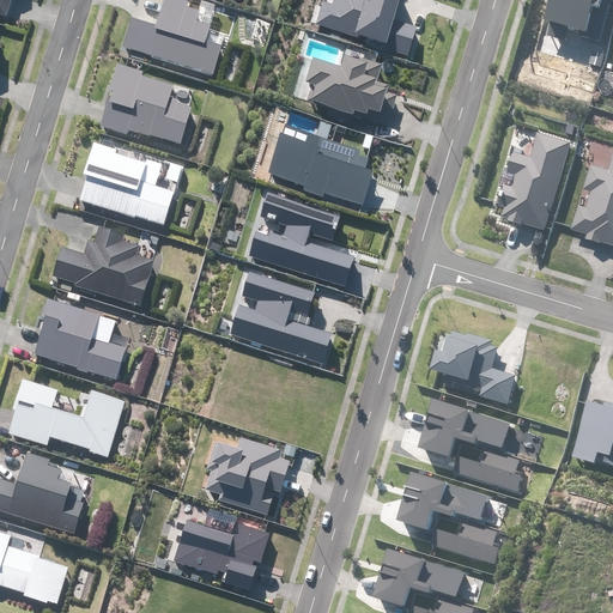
[(0,0),(0,13),(6,16),(11,0),(0,0)]
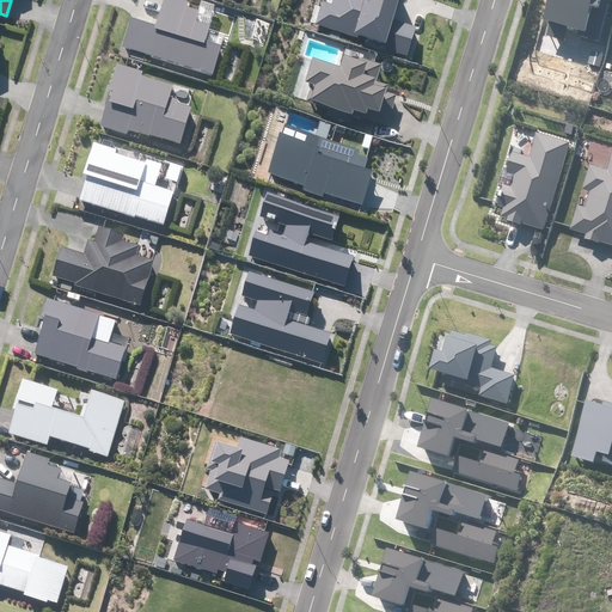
[(123,47),(213,74),(222,46),(207,40),(210,25),(197,22),(200,11),(187,6),(189,1),(184,0),(163,0),(155,25),(132,18),(123,47)]
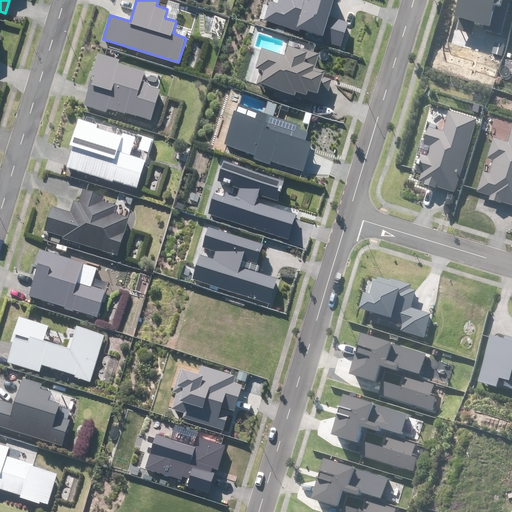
[(264,22),(341,46),(348,22),(328,16),(333,0),(279,0),(278,5),(270,2),(264,22)]
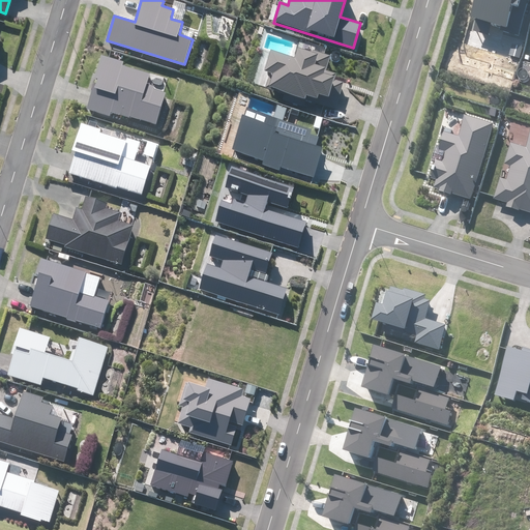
[(474,0),(470,17),(506,27),(505,31),(521,35),(529,0),(474,0)]
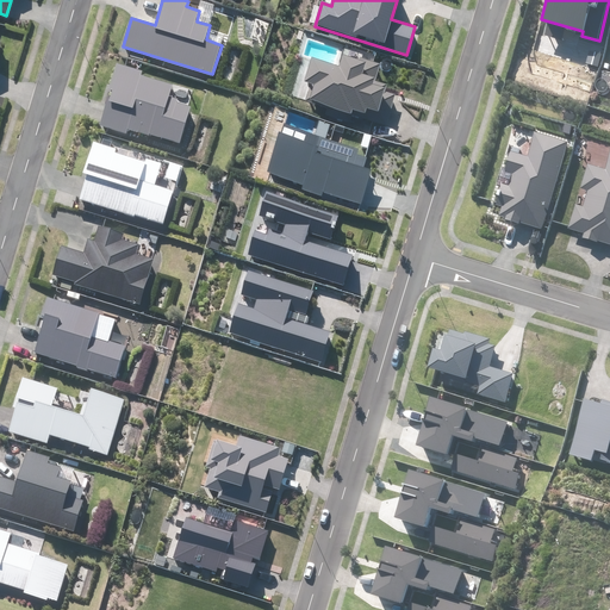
[(309,100),(352,112),(353,110),(365,113),(367,107),(379,111),(380,107),(390,110),(394,94),(385,91),(387,83),(374,80),(379,63),(360,57),(359,61),(343,56),(341,66),(313,57),(305,82),(313,85),(309,100)]
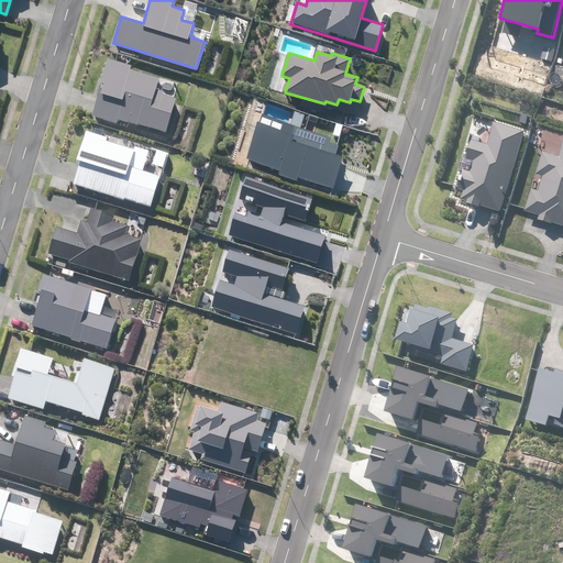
[(139,123),(166,131),(176,99),(163,95),(164,91),(156,89),(159,78),(130,69),(132,65),(109,58),(92,116),(117,123),(118,120),(138,125),(139,123)]
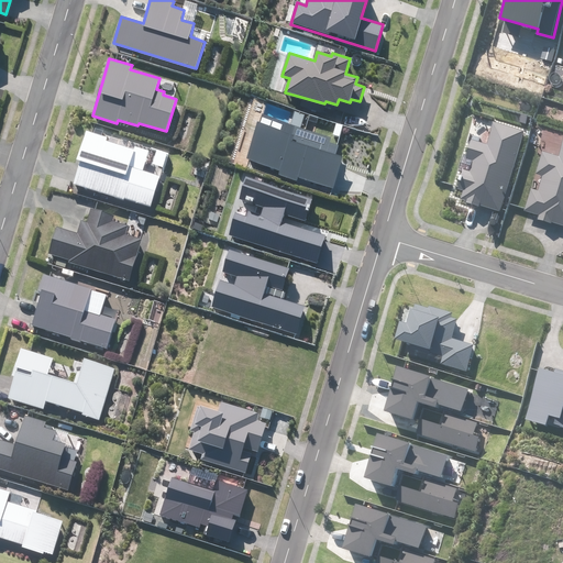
[(300,177),(333,188),(343,155),(337,153),(339,146),(330,143),(333,136),(258,112),(244,158),(279,170),(278,175),(299,181),(300,177)]
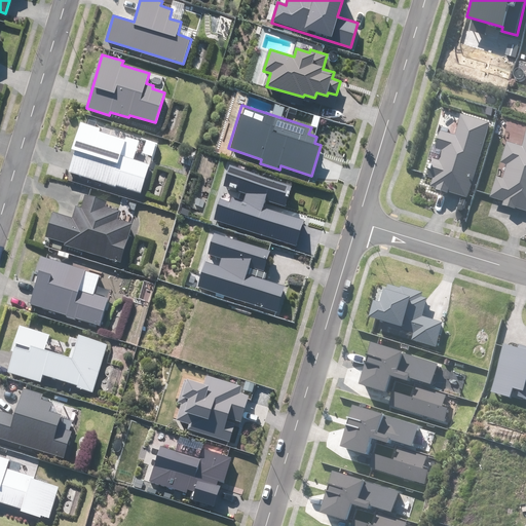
[(448,191),(466,197),(490,122),(461,113),(455,135),(440,130),(435,148),(442,150),(439,159),(433,157),(426,176),(431,178),(429,185),(436,187),(436,190),(448,193),(448,191)]
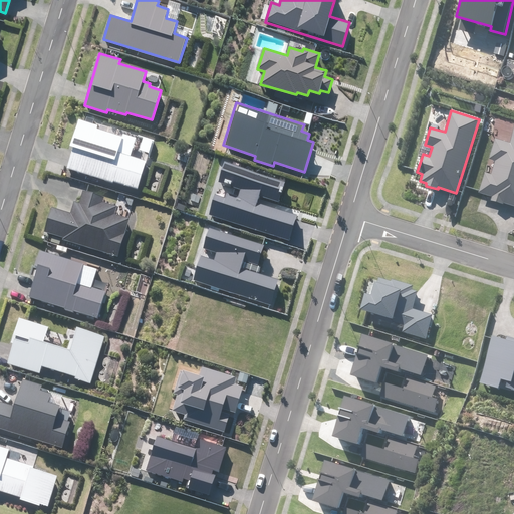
[(112,180),(137,188),(146,160),(131,156),(137,138),(123,134),(122,137),(97,129),(98,125),(78,118),(69,146),(73,147),(66,168),(112,182),(112,180)]
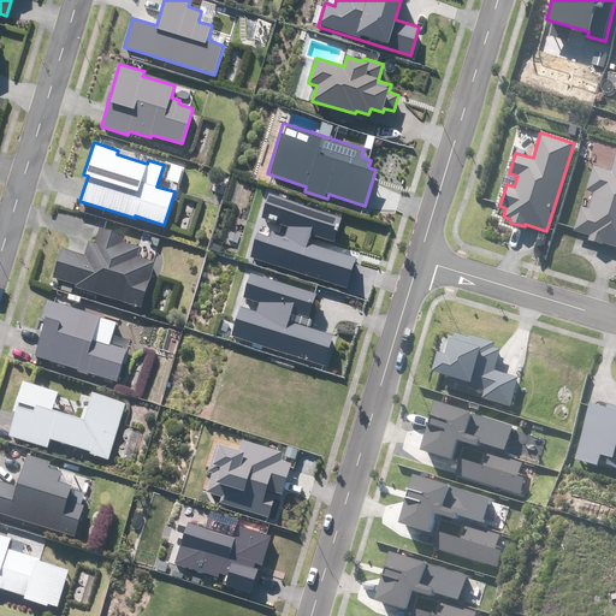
[(590,235),(588,241),(603,244),(603,242),(615,246),(615,148),(609,171),(593,166),(586,190),(592,191),(587,208),(580,206),(573,230),(590,235)]
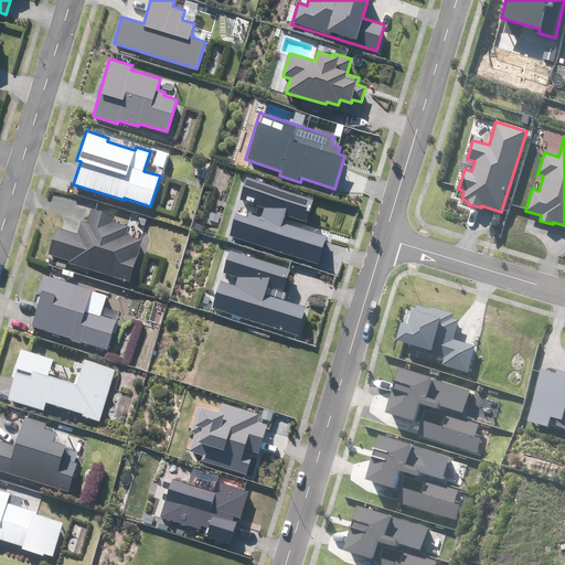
[(152,164),(163,168),(168,153),(157,150),(152,164)]
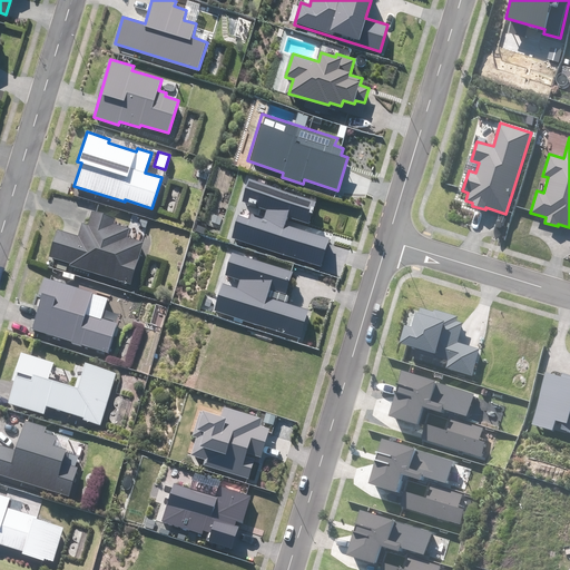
[(232,238),(322,266),(331,239),(288,226),(291,218),(308,225),(316,202),(247,179),(241,203),(254,206),(251,219),(238,216),(232,238)]
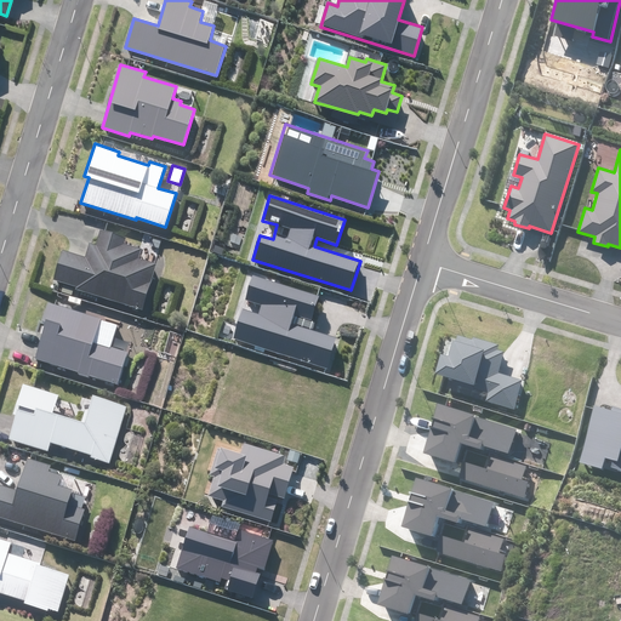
[(74,290),(143,309),(157,263),(138,258),(142,248),(125,243),(126,238),(101,231),(97,245),(90,243),(86,256),(62,249),(53,279),(75,285),(74,290)]
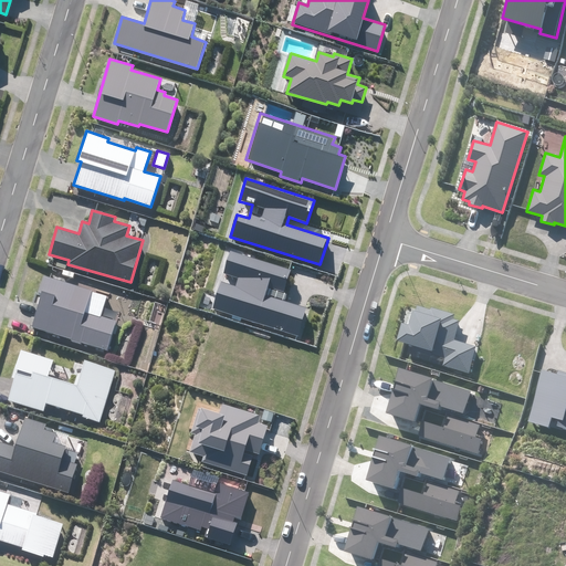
[(212,307),(299,334),(306,307),(265,295),(268,286),(284,291),(291,269),(231,251),(223,274),(238,279),(234,286),(220,282),(212,307)]
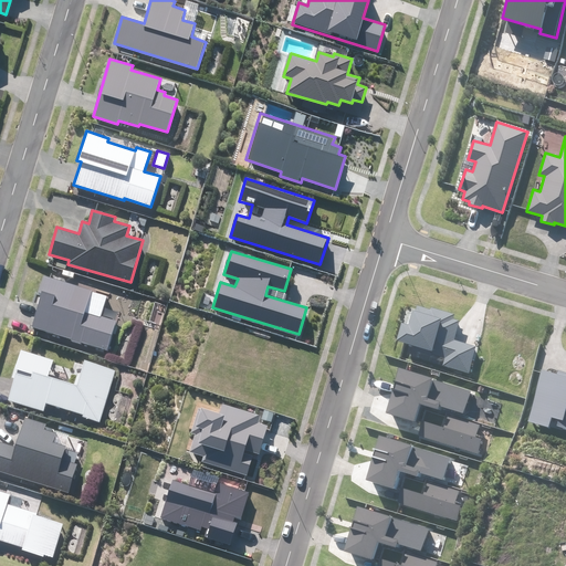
[(81,342),(107,349),(116,320),(102,316),(107,296),(42,276),(38,293),(42,294),(32,327),(71,338),(70,342),(81,345),(81,342)]
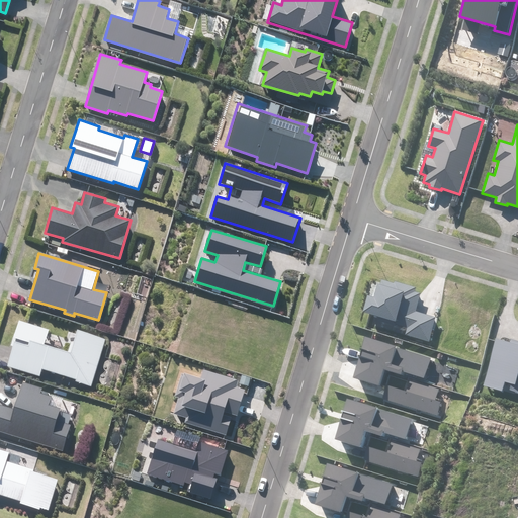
[(405,335),(429,341),(435,318),(415,313),(421,292),(415,291),(416,287),(395,281),(395,283),(381,279),(379,285),(377,284),(374,297),(367,295),(362,313),(408,325),(405,335)]
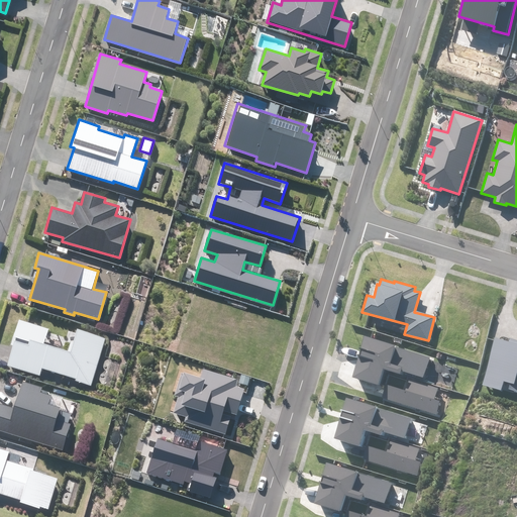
[(13,345),(7,366),(39,376),(41,368),(76,379),(75,380),(91,385),(105,338),(77,330),(70,351),(44,343),(48,329),(18,319),(11,344),(13,345)]
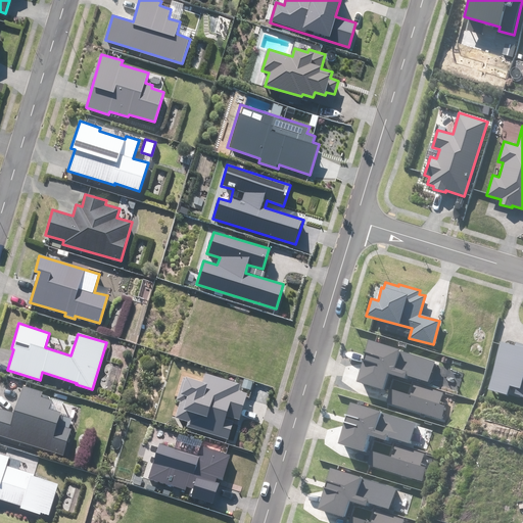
[(389,402),(443,420),(447,407),(440,405),(444,392),(406,380),(408,375),(430,382),(436,362),(370,341),(357,382),(384,390),(389,375),(396,377),(389,402)]
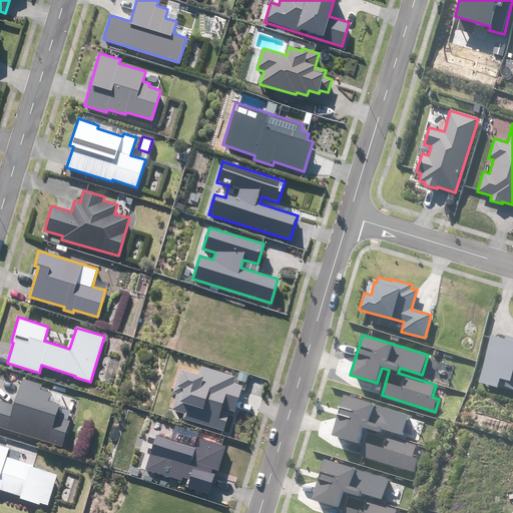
[(477,382),(497,387),(499,379),(506,380),(504,386),(512,388),(512,338),(505,336),(504,340),(489,336),(477,382)]
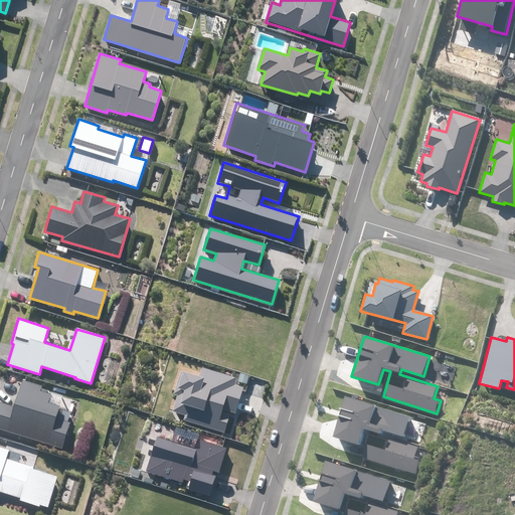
[(183,421),(224,434),(230,412),(235,413),(242,387),(234,384),(236,378),(201,368),(199,377),(180,372),(173,394),(177,395),(173,411),(184,414),(183,421)]
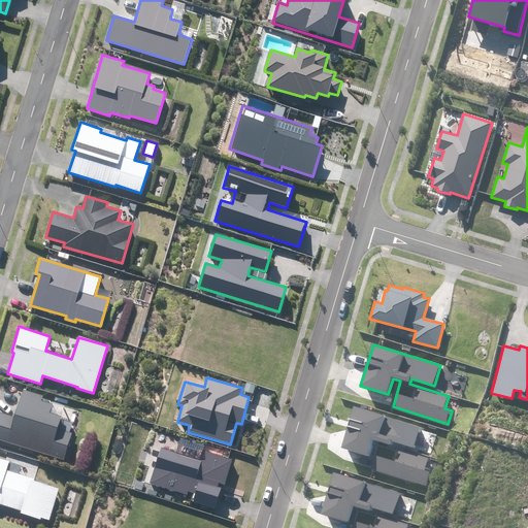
[(244,392),(254,394),(256,385),(246,383),(244,392)]
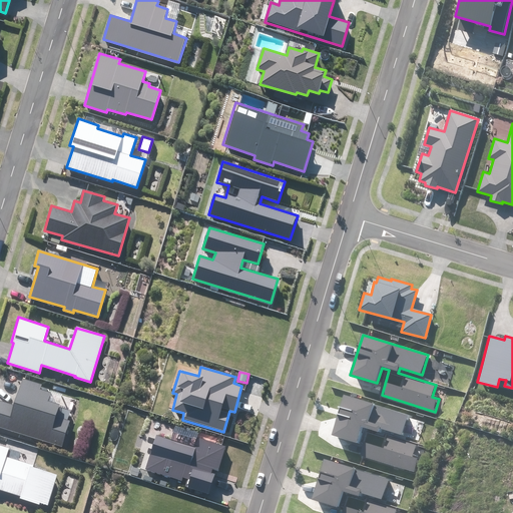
[(0,400),(0,427),(62,446),(70,420),(66,419),(69,410),(59,407),(59,405),(48,401),(50,393),(39,390),(41,385),(22,379),(14,405),(0,400)]
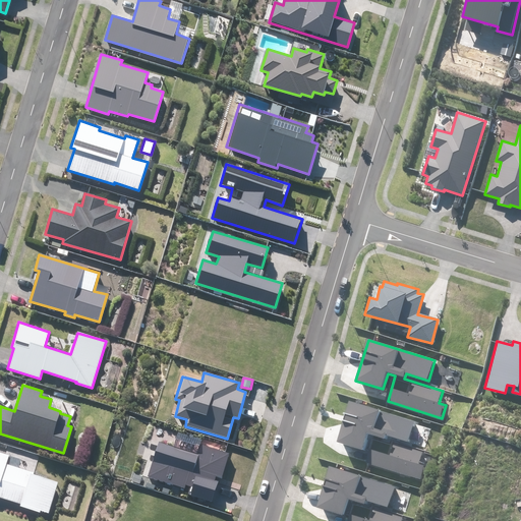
[(367,463),(421,479),(425,466),(418,464),(422,452),(385,440),(386,435),(408,442),(414,421),(348,401),(336,442),(363,451),(368,435),(375,438),(367,463)]
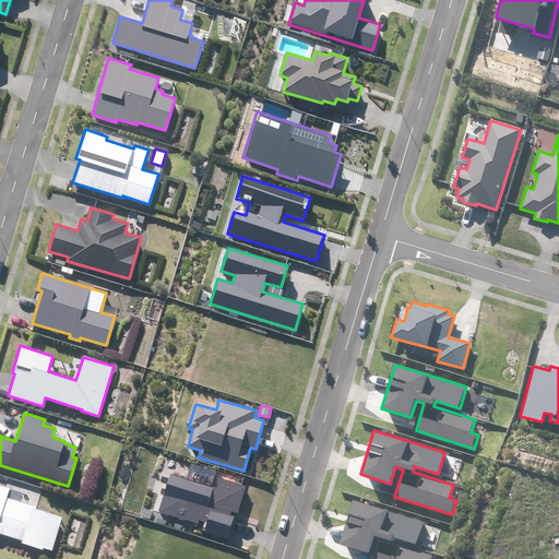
[(170,474),(158,511),(198,523),(199,520),(206,522),(204,530),(228,537),(235,516),(230,515),(232,511),(237,513),(246,486),(216,476),(213,488),(170,474)]
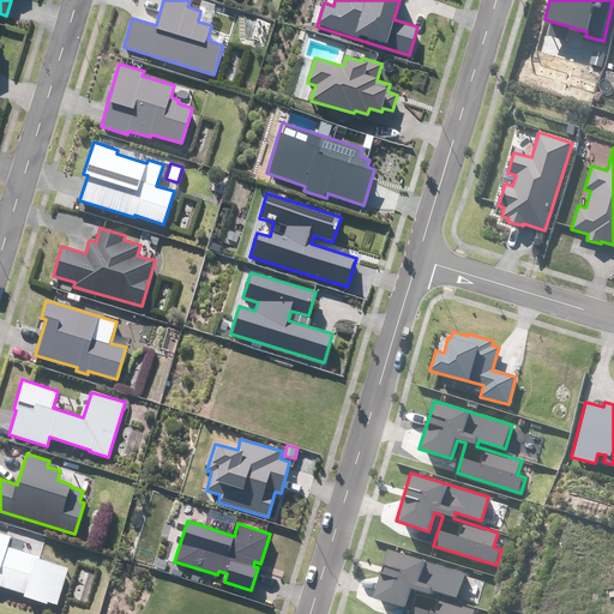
[(11,536),(0,533),(0,587),(24,594),(24,597),(47,605),(47,602),(58,605),(68,569),(40,560),(41,558),(7,547),(11,536)]
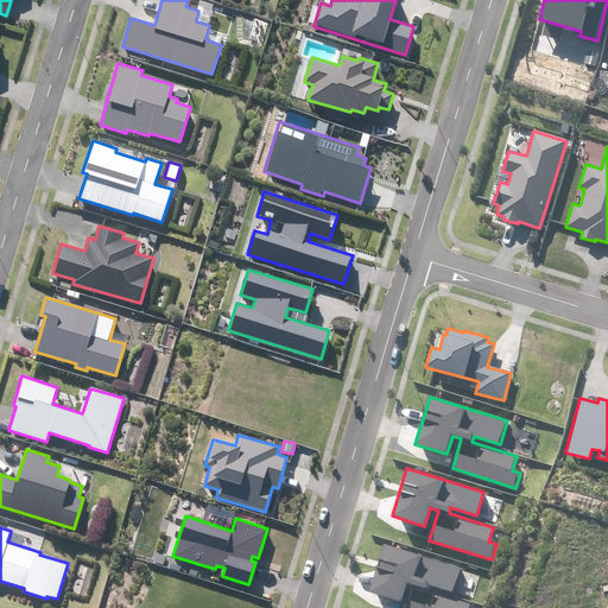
[(407,607),(468,607),(470,603),(426,589),(428,583),(454,591),(461,568),(384,544),(369,591),(401,602),(406,583),(416,587),(407,607)]
